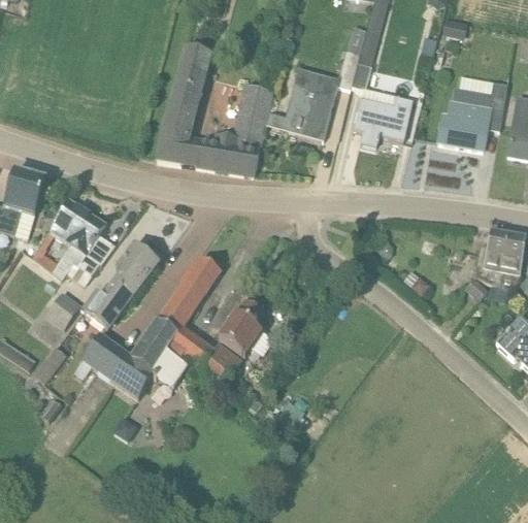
[(403,140),(413,100),(364,88),(387,0),(373,0),(363,41),(360,53),(352,86),(363,89),(354,129),(363,131),(360,143),(375,146),(376,142),(378,142),(381,135),(403,140)]
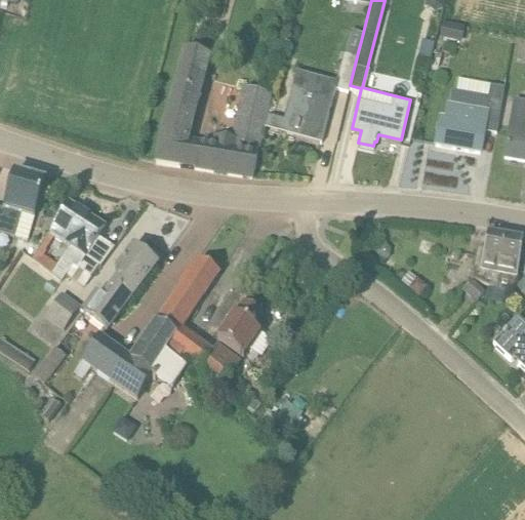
[(443,18),(439,34),(461,38),(465,24),(443,18)]
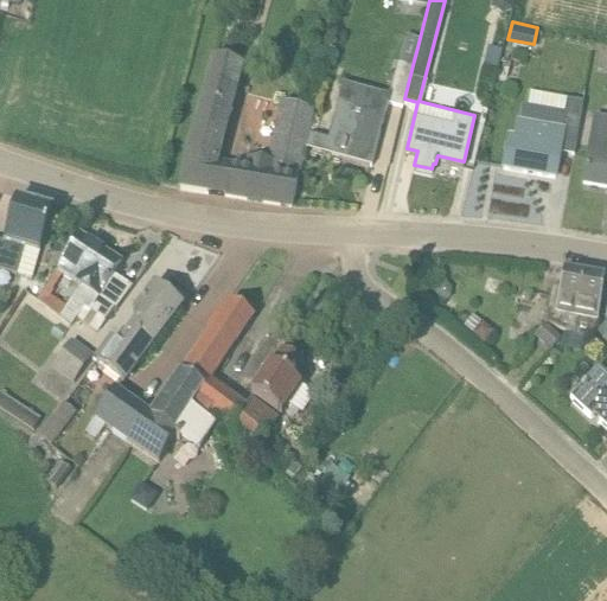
[(414,61),(417,48),(402,44),(398,57),(389,90),(343,78),(327,135),(343,139),(342,148),(372,157),(388,98),(403,103),(404,98),(414,61)]
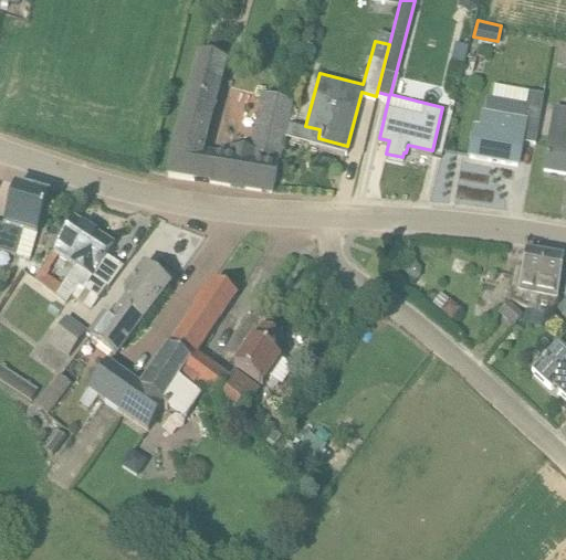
[(249,146),(231,143),(223,140),(221,149),(205,146),(228,59),(197,51),(171,147),(168,172),(273,188),(276,160),(279,160),(281,154),(249,146)]
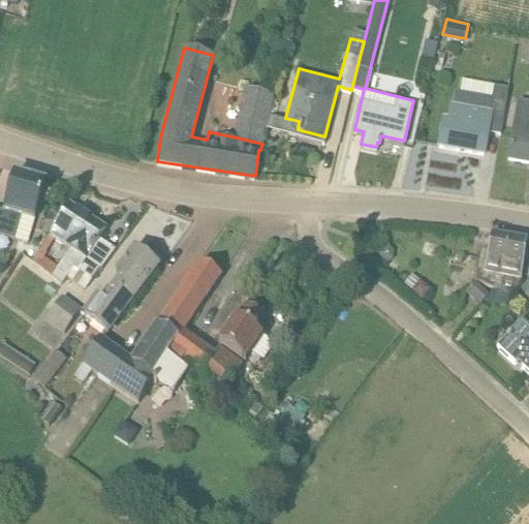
[(439,63),(432,61),(430,70),(437,71),(439,63)]
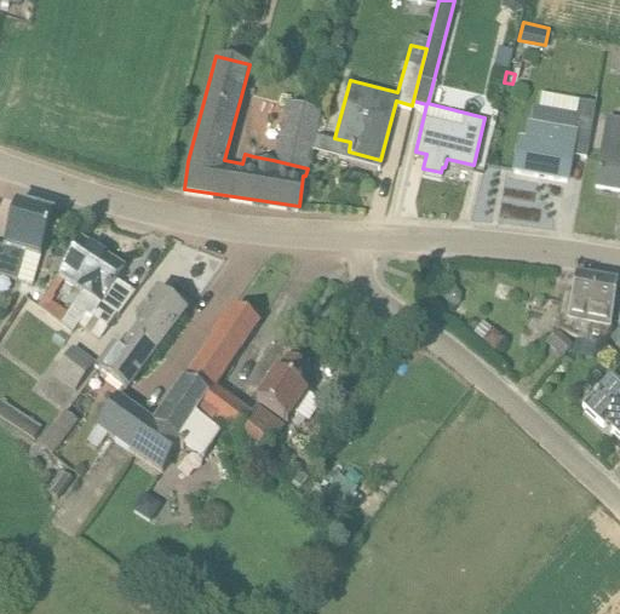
[(585,153),(595,99),(579,96),(577,110),(533,103),(528,136),(520,135),(515,167),(567,177),(572,151),(585,153)]
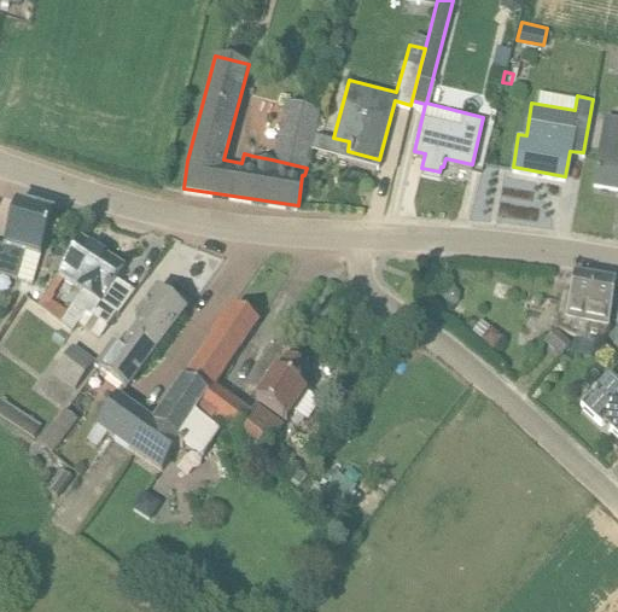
[(307,168),(320,104),(285,97),(272,159),(307,168)]
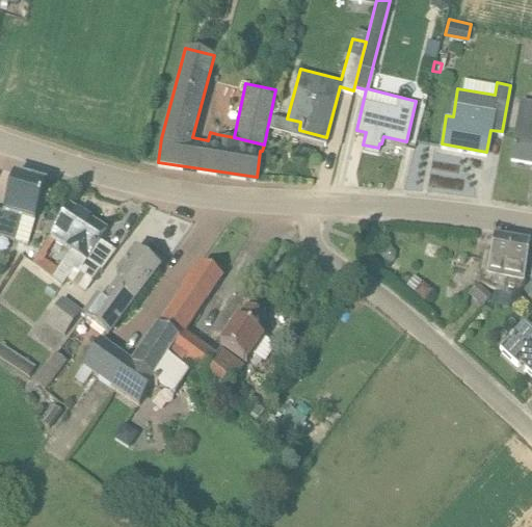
[(531,159),(531,99),(523,98),(517,122),(511,156),(531,159)]
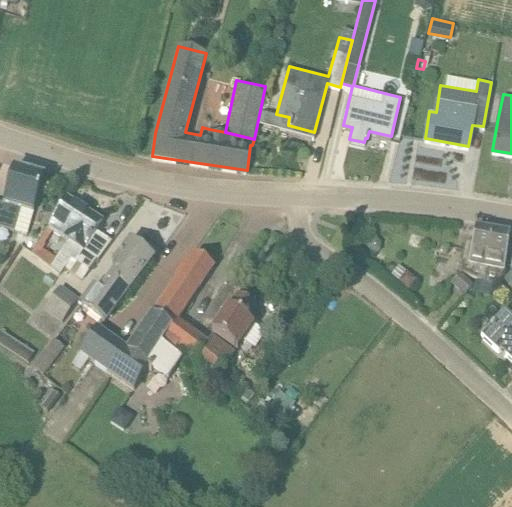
[(0,223),(27,232),(43,174),(14,166),(4,199),(0,198),(0,223)]
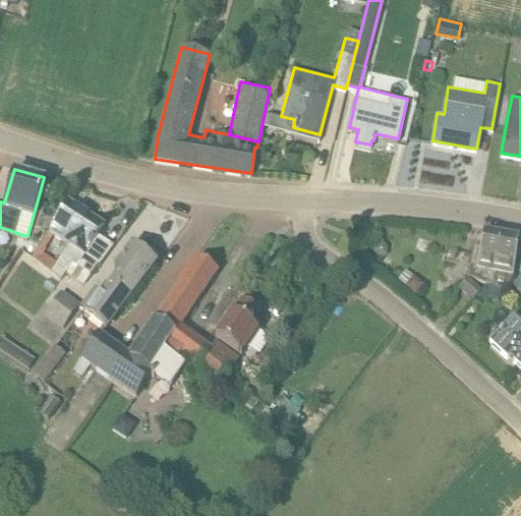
[(66,269),(82,281),(98,261),(100,262),(113,242),(99,231),(104,222),(67,198),(32,253),(62,276),(66,269)]
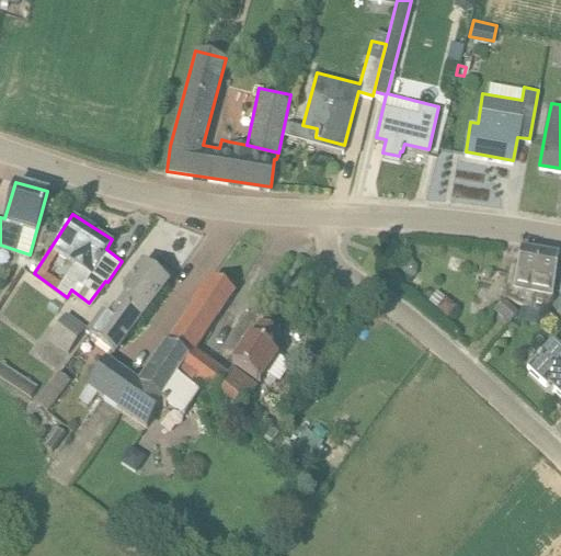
[(521,247),(518,261),(508,261),(502,294),(547,311),(551,293),(558,253),(521,247)]
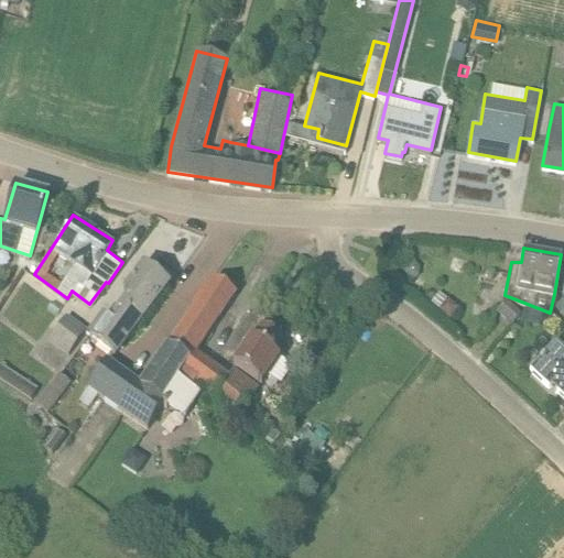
[(402,265),(411,276),(419,270),(419,262),(413,255),(402,265)]
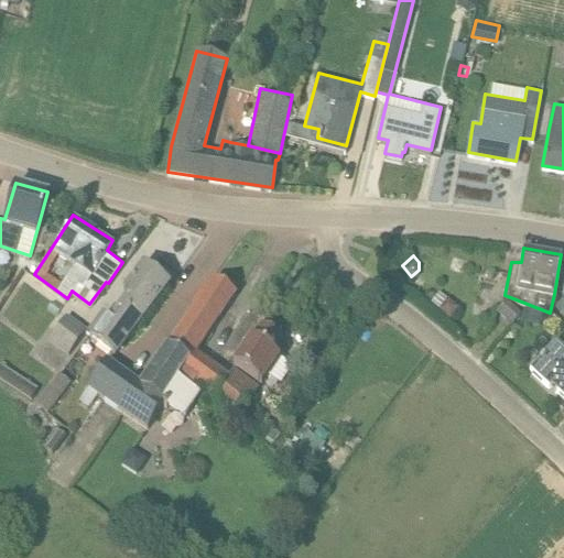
[(129,292),(150,307),(169,281),(143,262),(123,287),(129,292)]
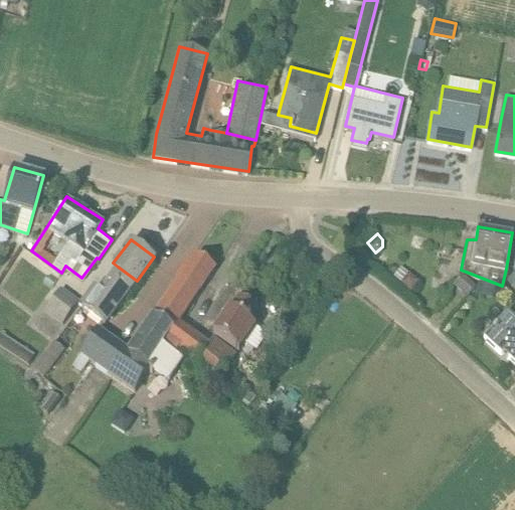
[(191,328),(179,320),(215,266),(195,252),(154,315),(174,328),(163,344),(175,352),(179,347),(191,328)]
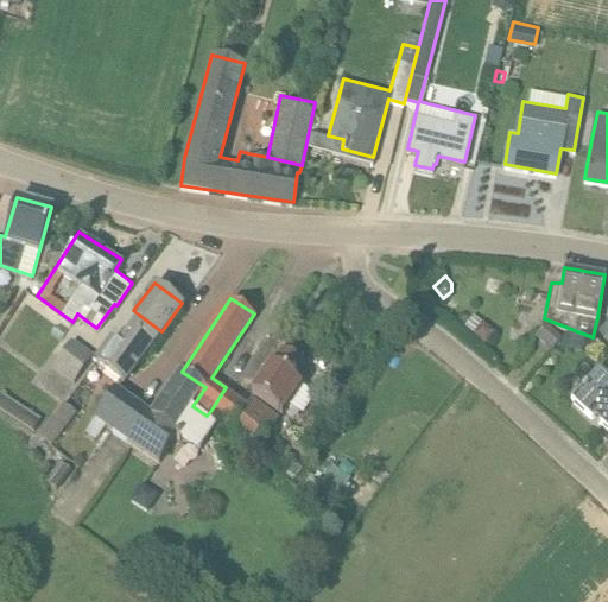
[(125,380),(162,331),(139,315),(119,343),(112,337),(96,357),(125,380)]
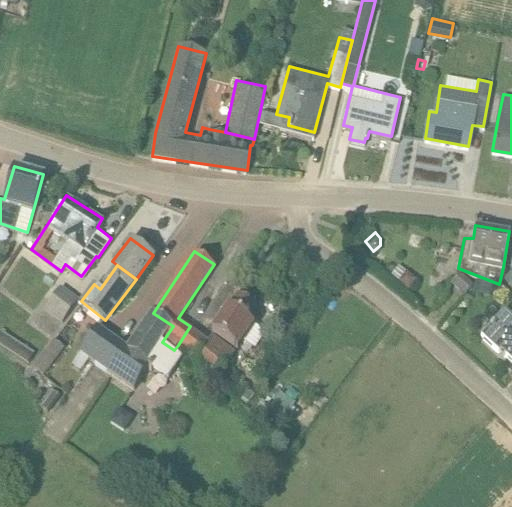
[(511,266),(502,275),(511,286),(511,266)]
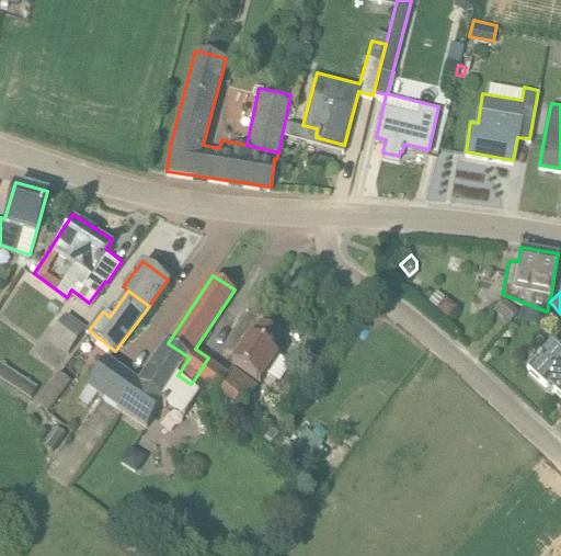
[(503,297),(495,306),(510,319),(518,310),(503,297)]
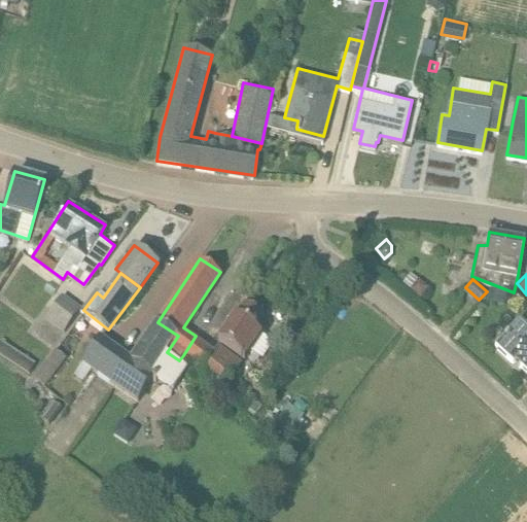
[(64,329),(81,305),(62,290),(44,314),(64,329)]
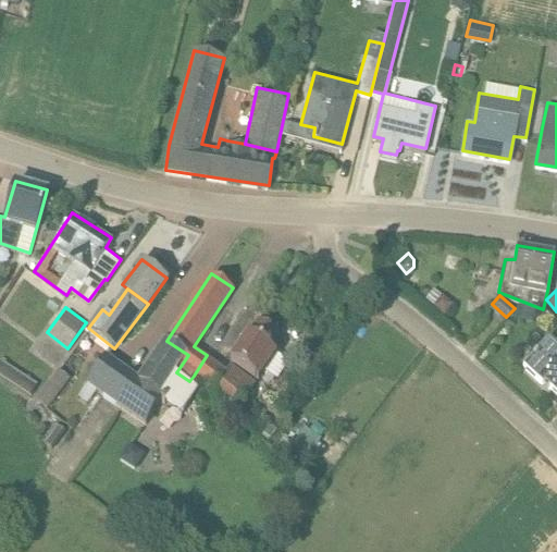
[(231,356),(258,376),(279,346),(272,341),(279,331),(258,317),(231,356)]
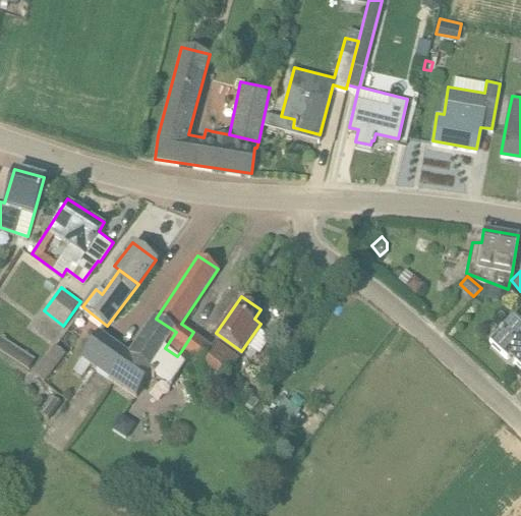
[(490,338),(507,353),(509,351),(520,361),(520,317),(515,311),(490,338)]
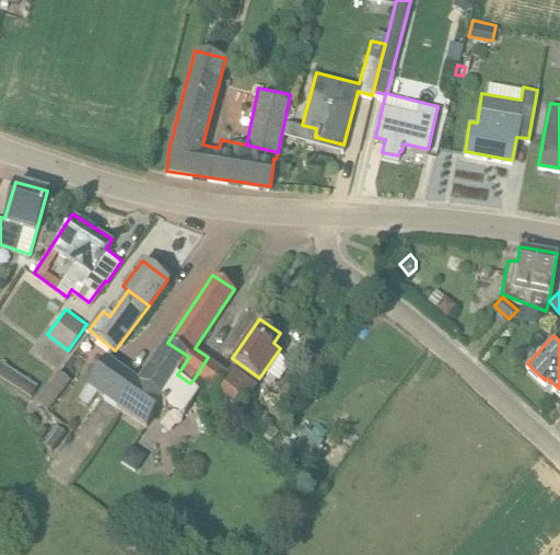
[(199,390),(190,383),(177,374),(189,357),(167,343),(142,382),(104,357),(86,383),(146,425),(163,400),(182,414),(199,390)]
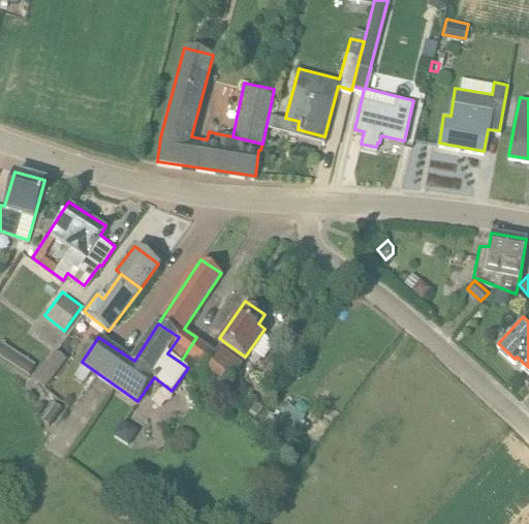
[(198,368),(214,349),(196,337),(184,357),(198,368)]
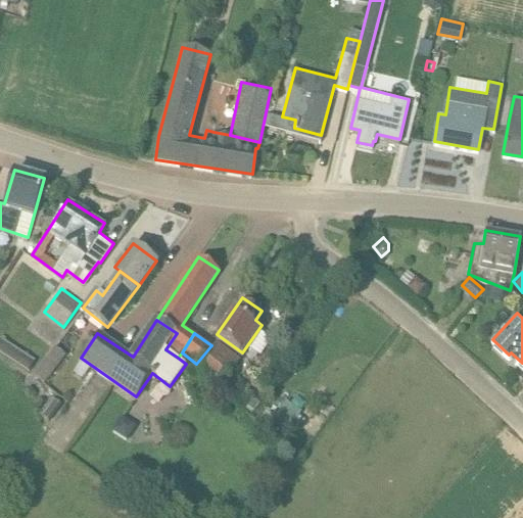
[(0,347),(29,367),(34,359),(0,336),(0,347)]
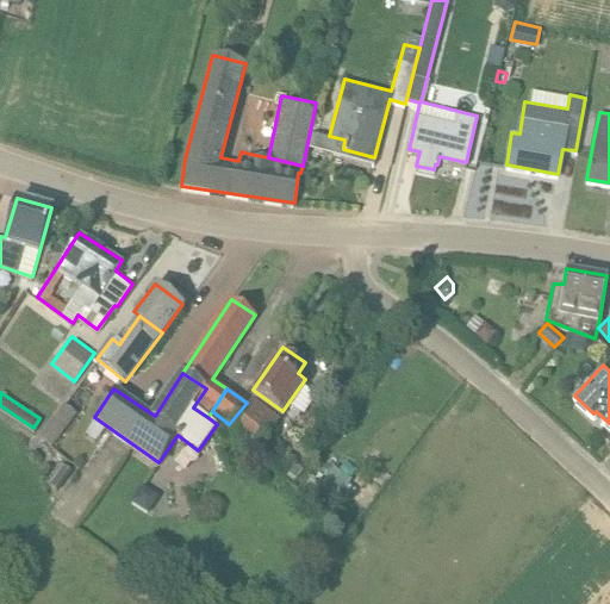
[(247,403),(229,424),(257,447),(280,416),(251,394),(247,403)]
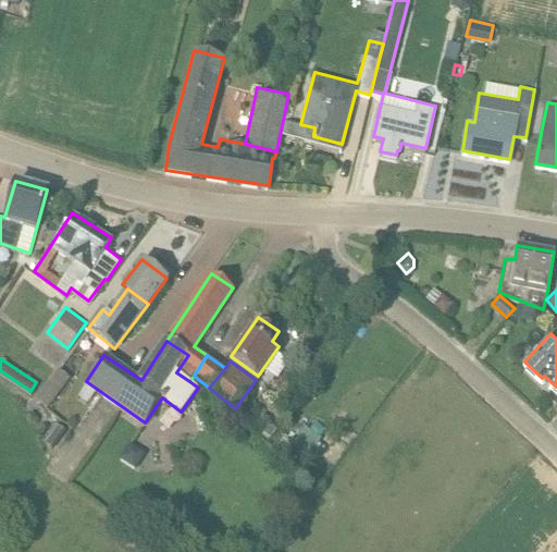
[(47,406),(70,375),(59,366),(35,397),(47,406)]
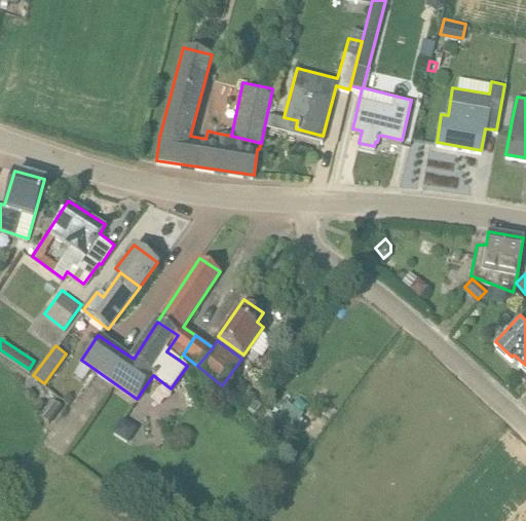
[(62,404),(53,399),(42,417),(50,422),(62,404)]
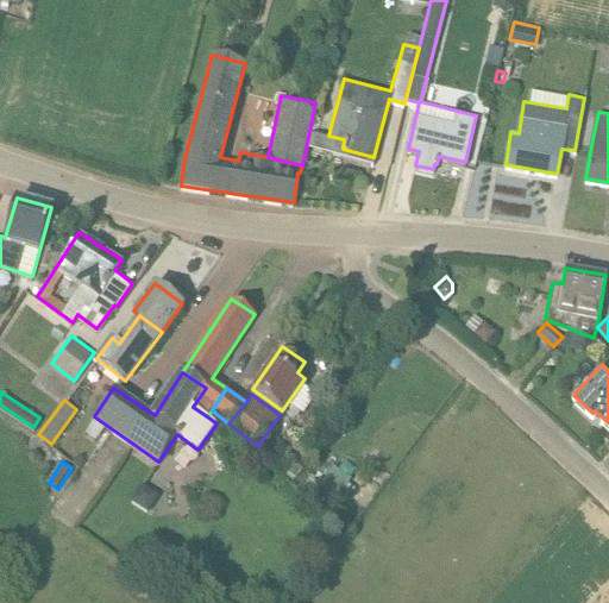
[(351,476),(333,462),(314,488),(333,502),(351,476)]
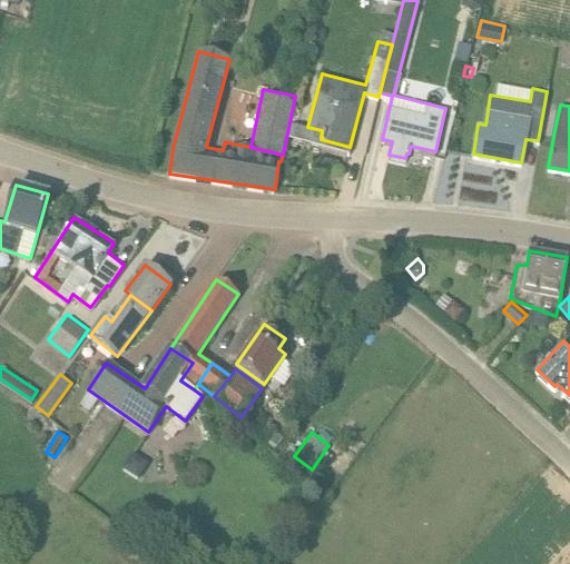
[(141,473),(150,457),(136,448),(127,464),(141,473)]
